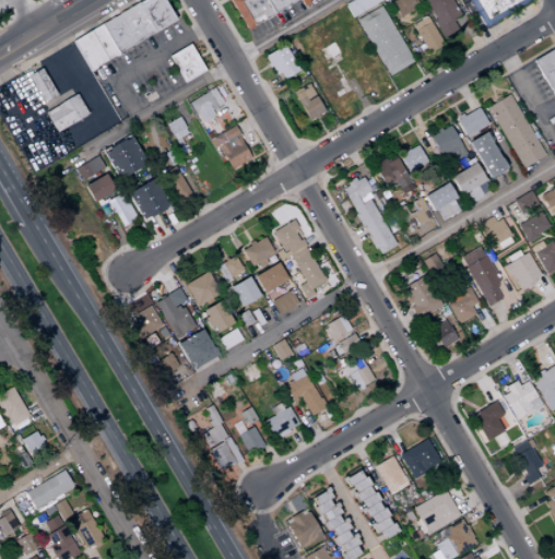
[(148,0),(74,39),(91,70),(178,23),(166,0),(148,0)]
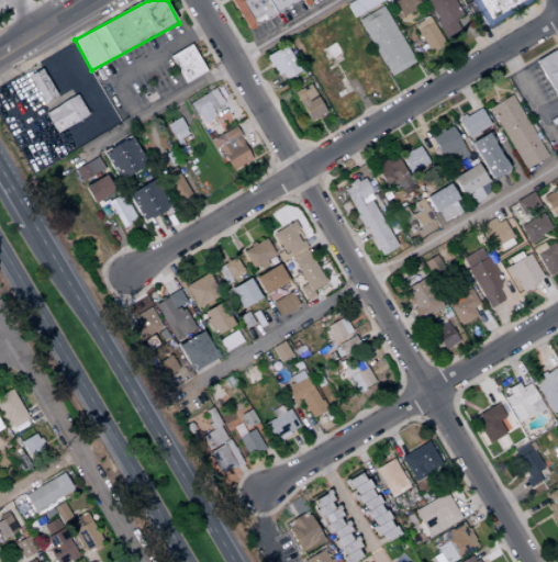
[(301,0),(232,0),(248,29),(301,0)]
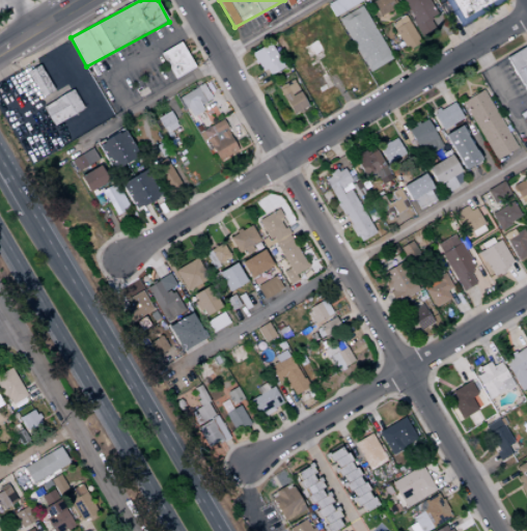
[(336,0),(330,4),(336,17),(364,1),(363,0),(336,0)]
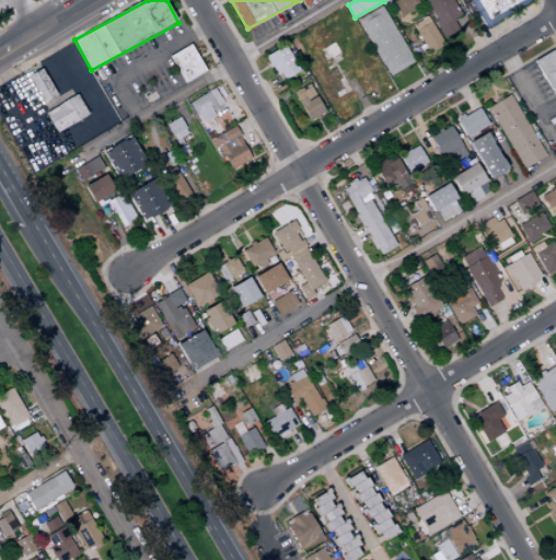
[(398,18),(421,10),(417,0),(395,0),(393,1),(398,18)]
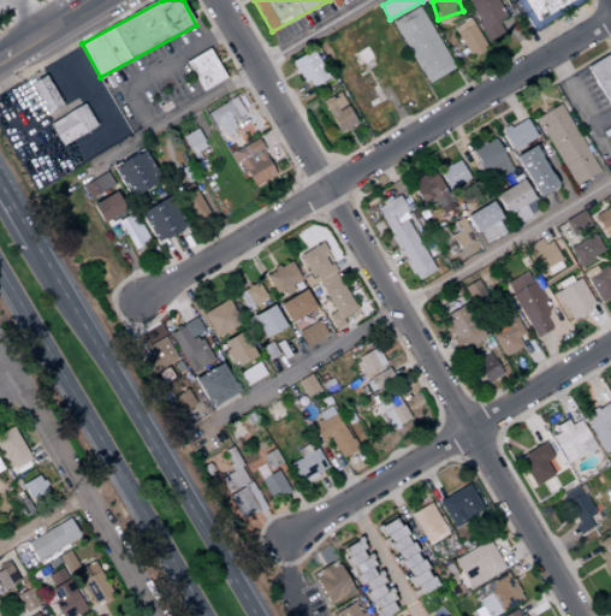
[(508,19),(498,0),(470,0),(490,43),(508,35),(502,22),(508,19)]
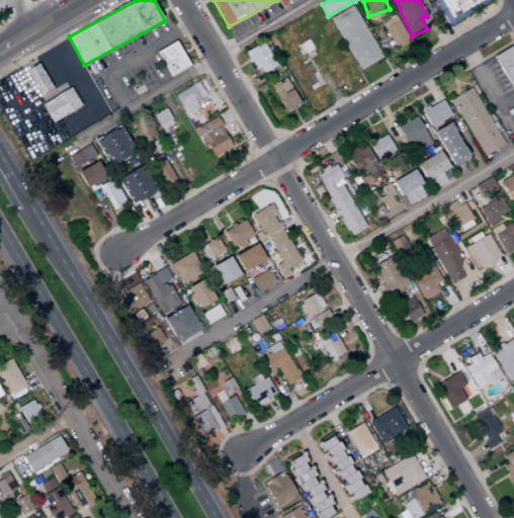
[(436,0),(449,25),(497,1),(496,0),(436,0)]
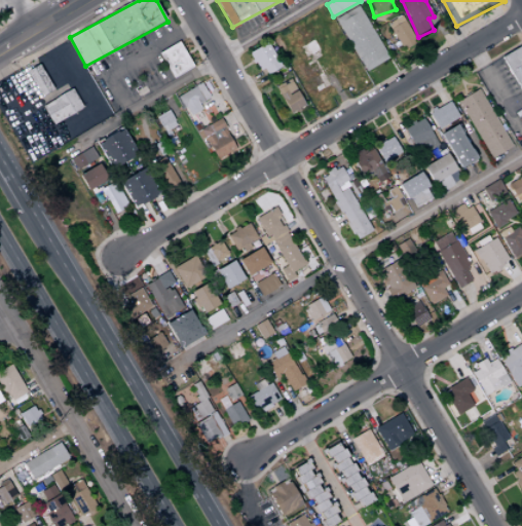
[(389,61),(363,5),(339,17),(365,72),(389,61)]
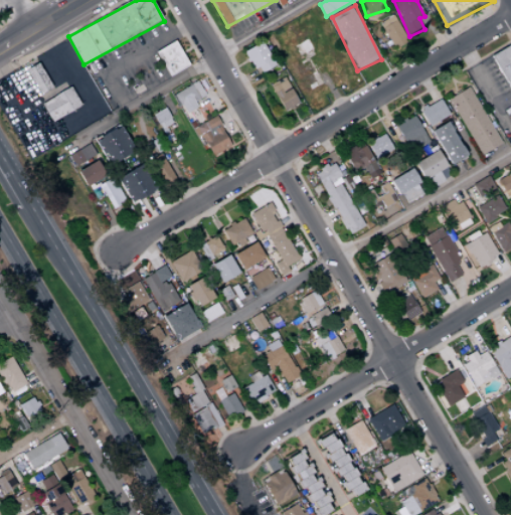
[(398,47),(409,41),(395,15),(384,21),(398,47)]
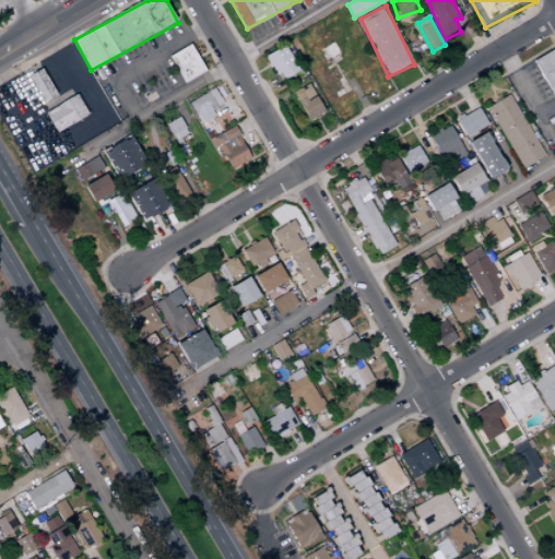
[(173,55),(185,83),(207,73),(195,45),(173,55)]
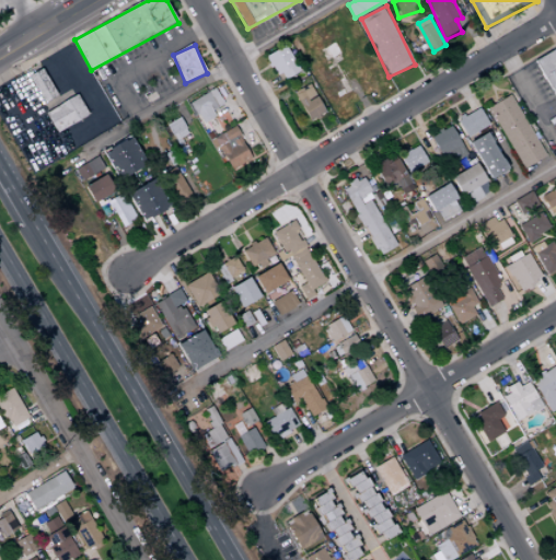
[(269,55),(282,81),(301,72),(289,46),(269,55)]
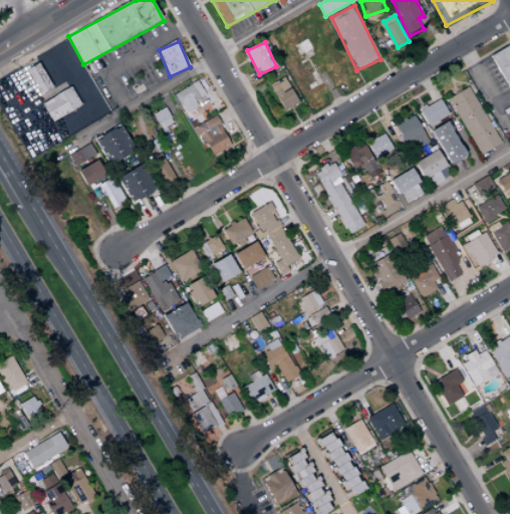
[(509,45),(493,54),(509,86),(509,45)]
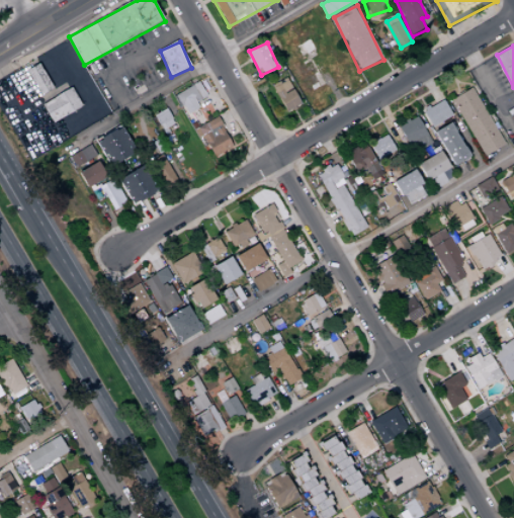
[(41,95),(54,89),(41,64),(29,70),(41,95)]
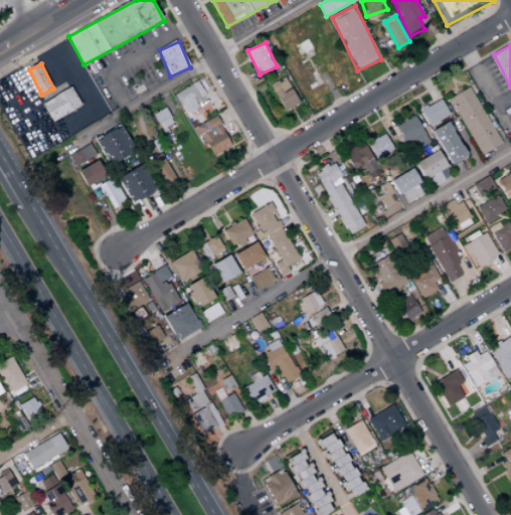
[(273,86),(287,113),(301,105),(288,78),(273,86)]
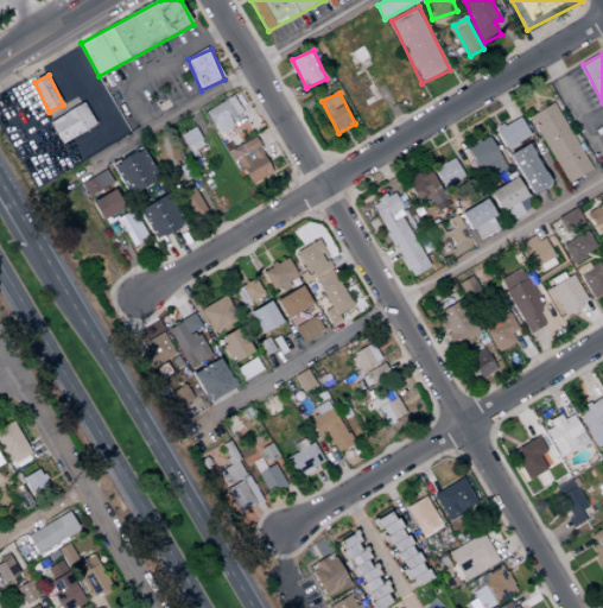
[(236,127),(233,120),(246,113),(235,96),(208,112),(222,135),(236,127)]
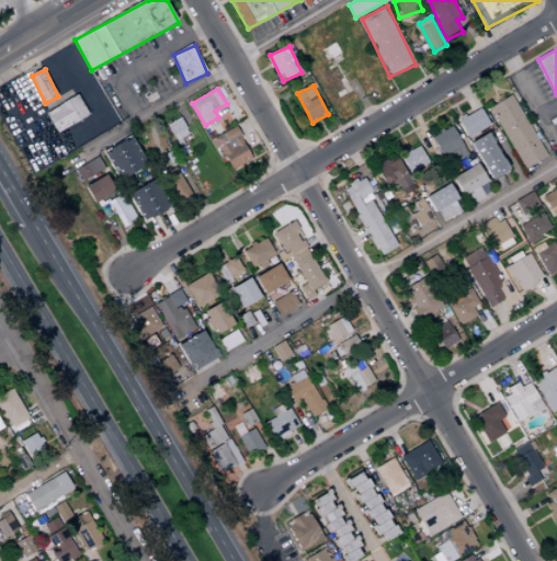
[(91,116),(80,95),(47,112),(58,133),(91,116)]
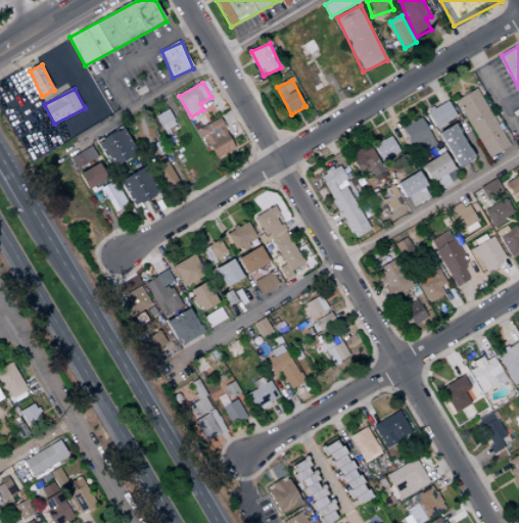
[(458,100),(489,157),(511,146),(479,89),(458,100)]
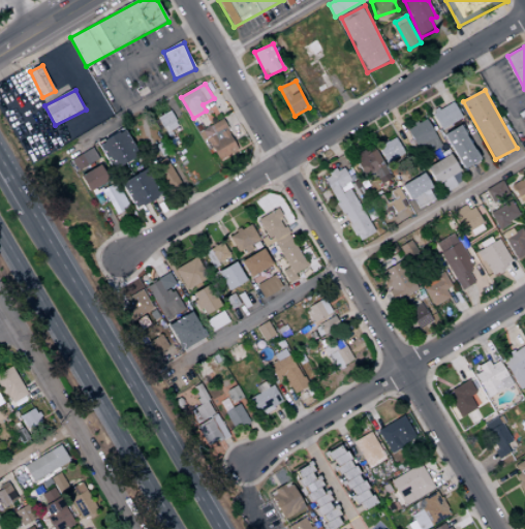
[(433,113),(442,130),(463,119),(455,101),(433,113)]
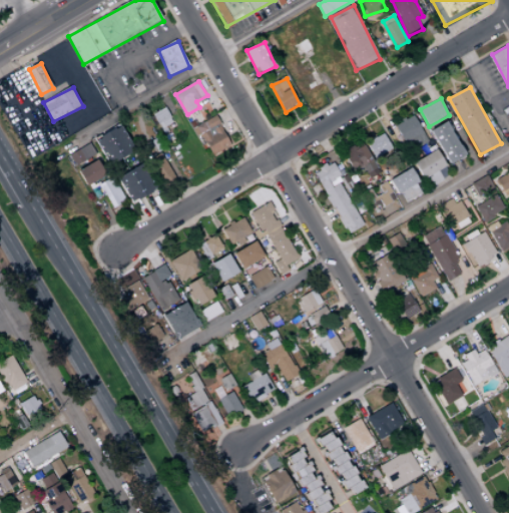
[(176,123),(166,107),(154,114),(163,131),(176,123)]
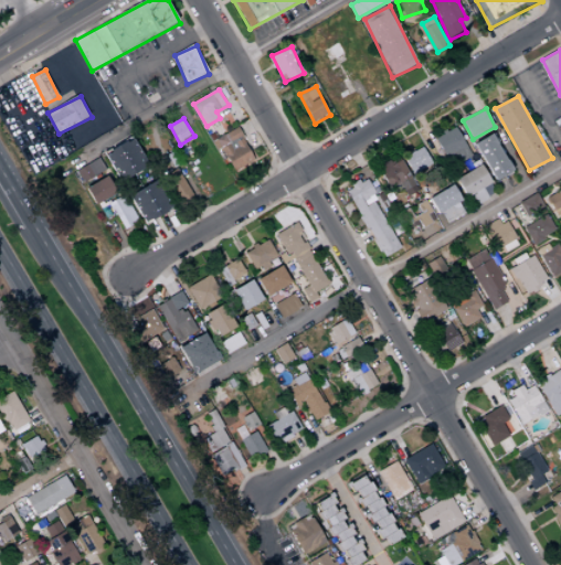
[(436,137),(450,167),(472,157),(458,127),(436,137)]
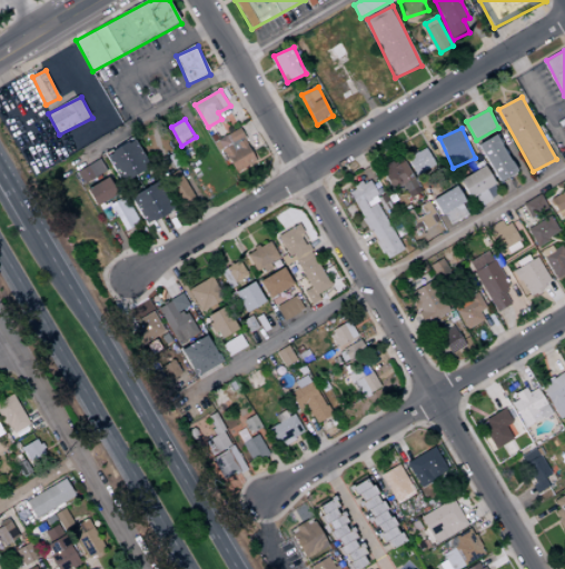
[(218,140),(235,175),(258,163),(243,129),(218,140)]
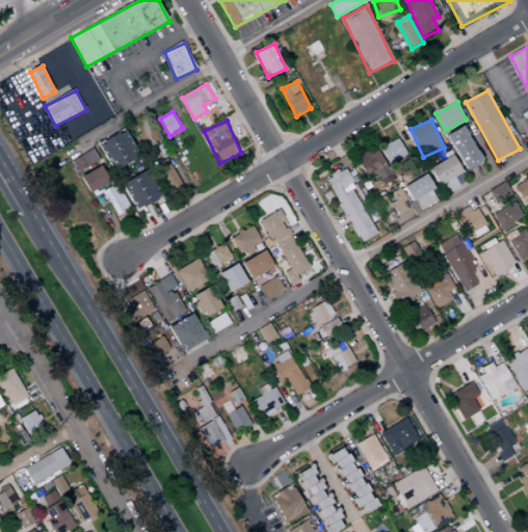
[(448,134),(465,170),(483,162),(467,126),(448,134)]
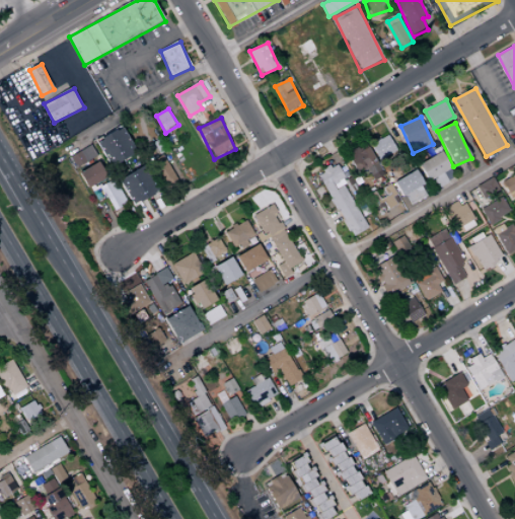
[(98,140),(111,166),(137,154),(125,128),(98,140)]
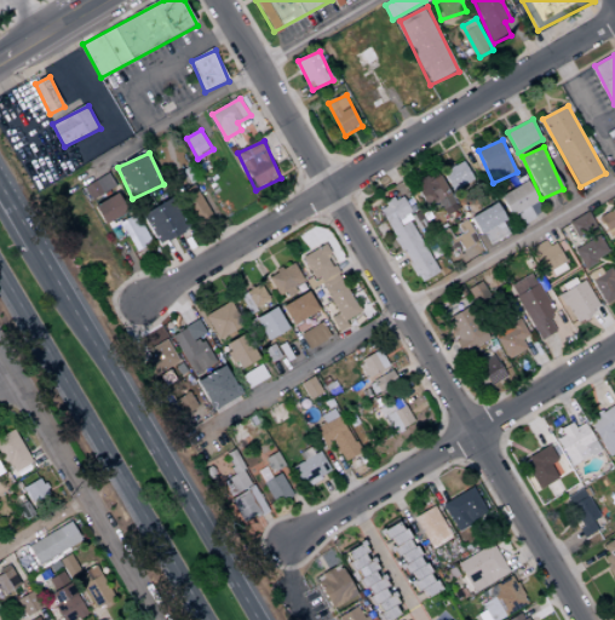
[(476,179),(465,161),(444,173),(455,191),(476,179)]
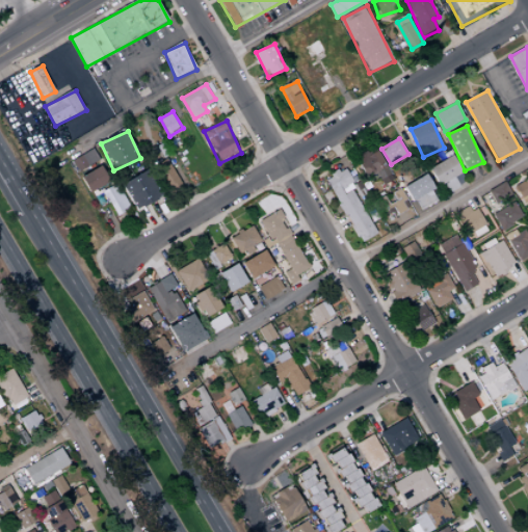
[(91,193),(111,182),(94,150),(74,161),(91,193)]
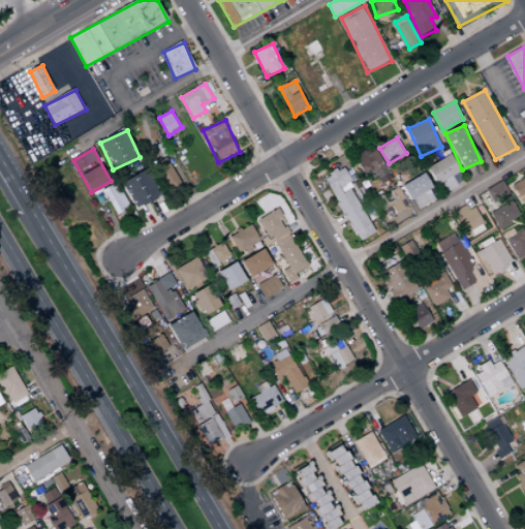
[(377,176),(381,184),(393,178),(377,150),(367,155),(366,152),(354,157),(368,180),(377,176)]
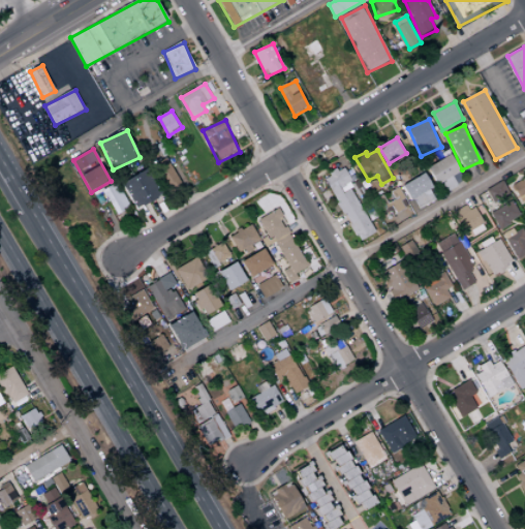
[(466,183),(454,155),(428,166),(437,186),(443,183),(446,191),(466,183)]
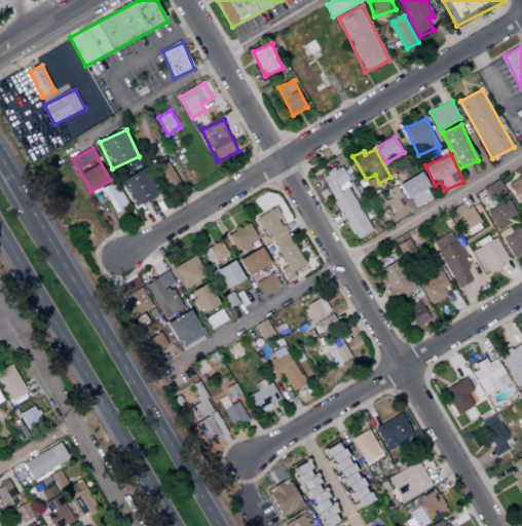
[(166,188),(178,185),(170,158),(157,161),(166,188)]
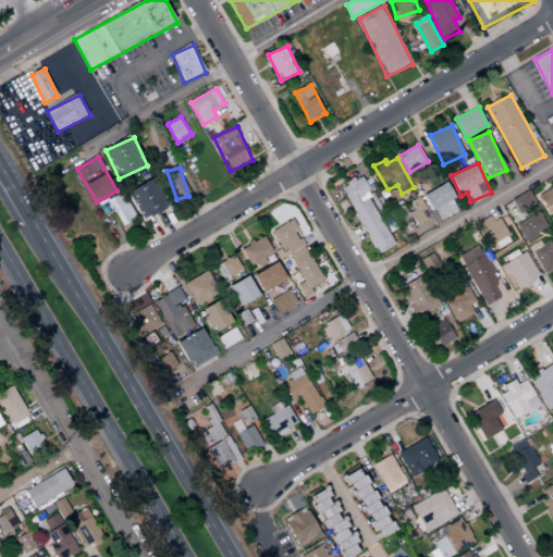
[(397,245),(359,177),(342,187),(380,255),(397,245)]
